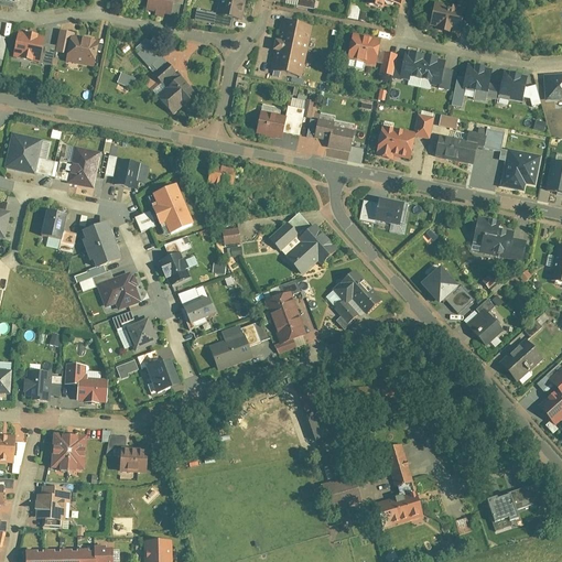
[(148,0),(146,9),(155,11),(154,14),(164,17),(165,13),(171,14),(173,0),(148,0)]
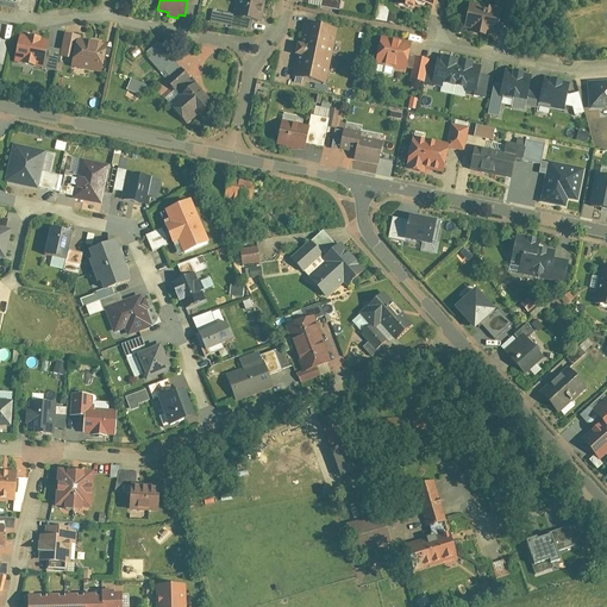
[(236,0),(232,16),(261,22),(266,0),(236,0)]
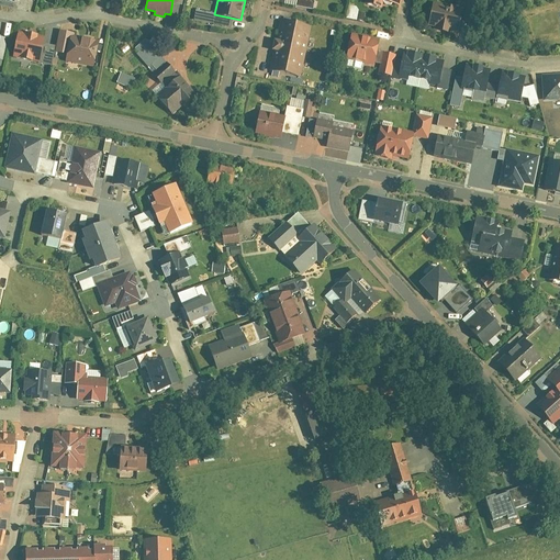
[(433,0),(427,25),(459,32),(465,7),(433,0)]
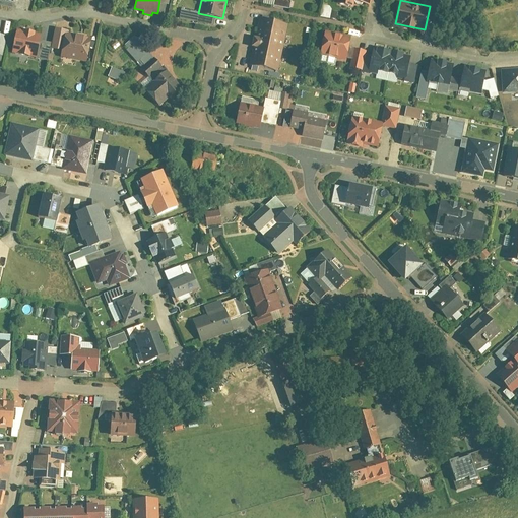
[(319,15),(327,17),(329,6),(320,4),(319,15)]
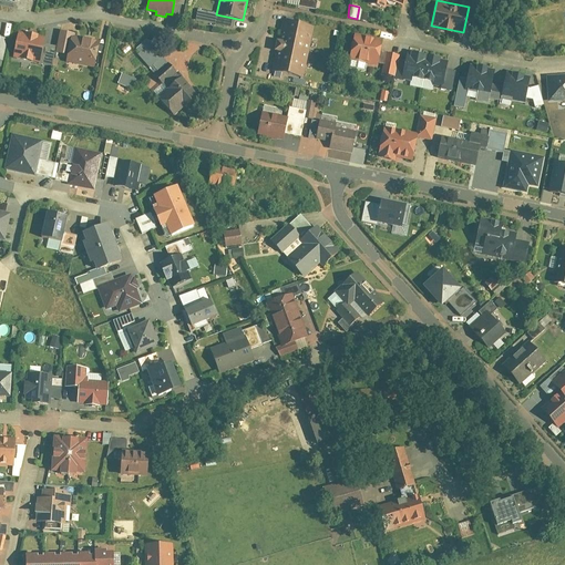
[(310,24),(278,20),(270,71),(302,75),(310,24)]
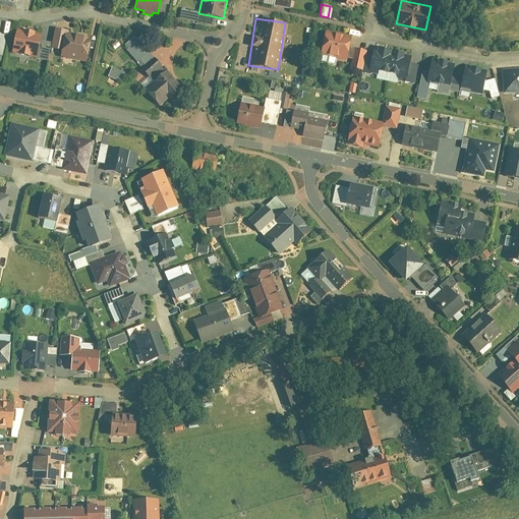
[(17,26),(11,51),(37,57),(42,39),(43,32),(17,26)]
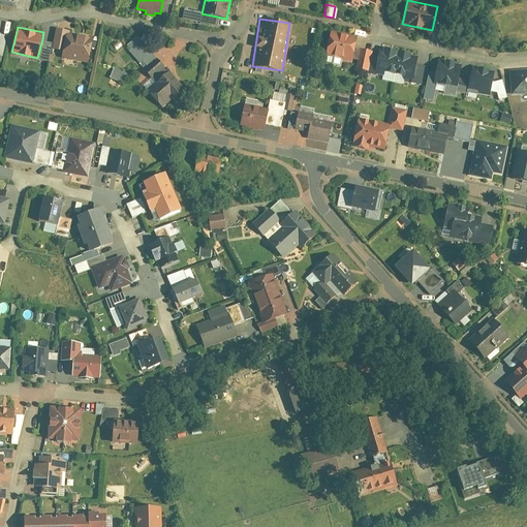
[(52,41),(51,48),(62,51),(61,57),(88,62),(93,37),(69,33),(70,30),(56,27),(52,41)]
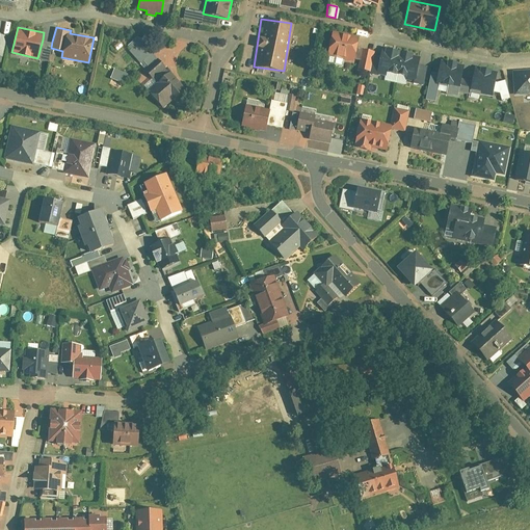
[(333,28),(325,55),(352,61),(360,35),(333,28)]
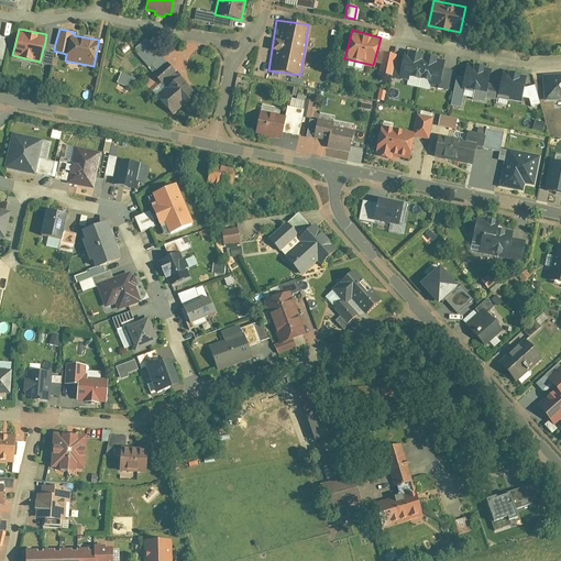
[(165,88),(154,97),(172,117),(199,92),(152,40),(135,54),(147,67),(152,64),(157,70),(153,75),(165,88)]
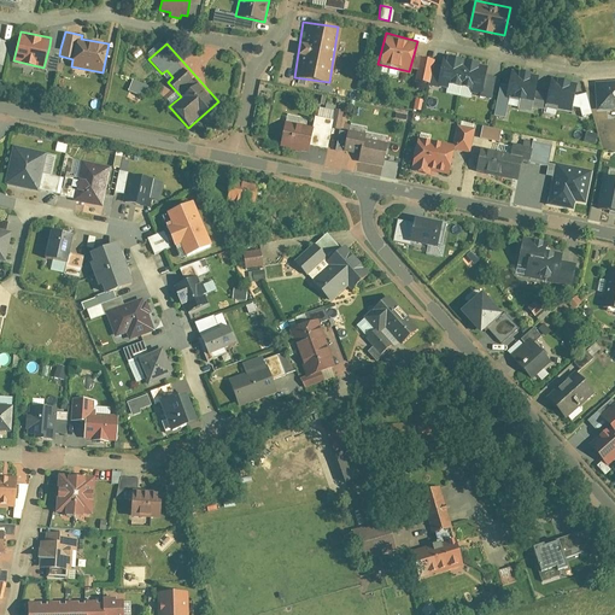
[(60,48),(50,46),(44,68),(56,71),(59,56),(60,48)]
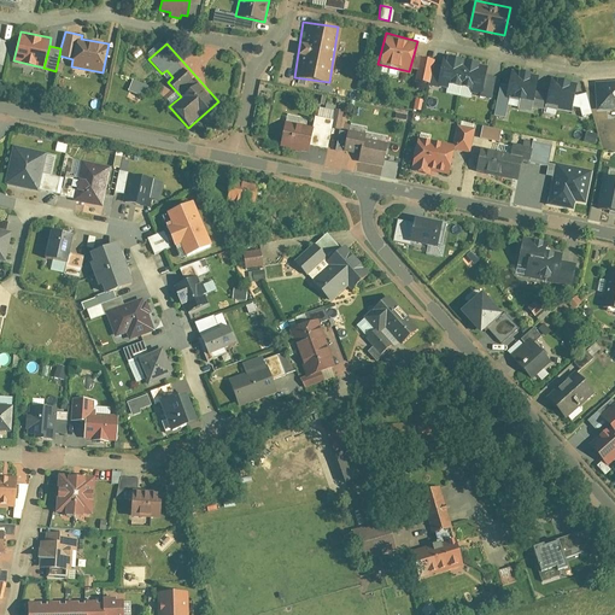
[(414,56),(410,80),(427,82),(431,58),(414,56)]
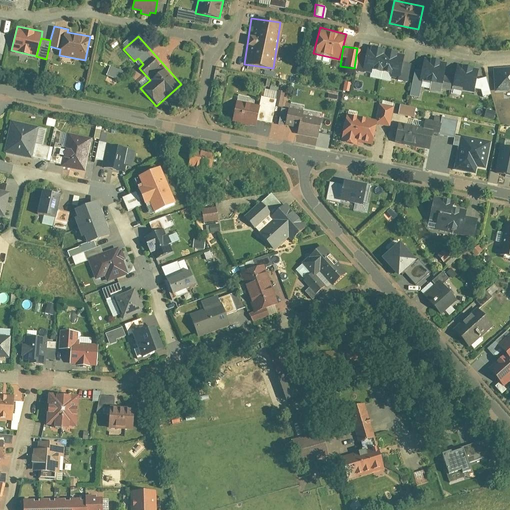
[(404,55),(366,47),(361,71),(398,79),(404,55)]
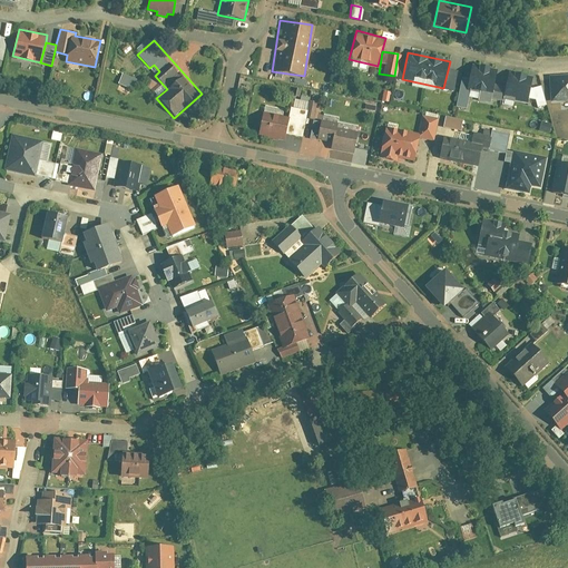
[(498,68),(473,62),(470,78),(468,87),(471,88),(480,90),(479,98),(491,100),(491,97),(495,82),(498,68)]
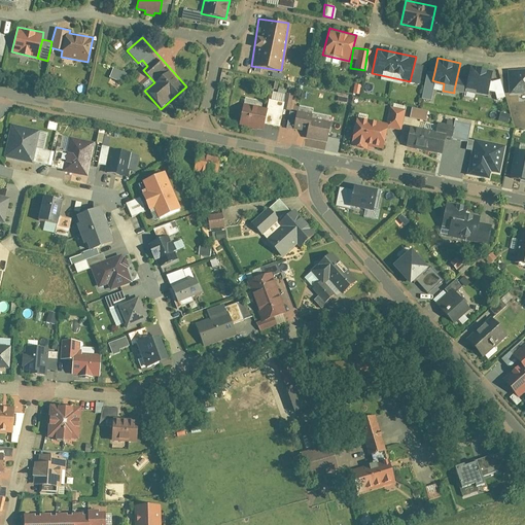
[(489,80),(491,70),(468,65),(466,78),(464,89),(486,94),(487,91),(489,80)]
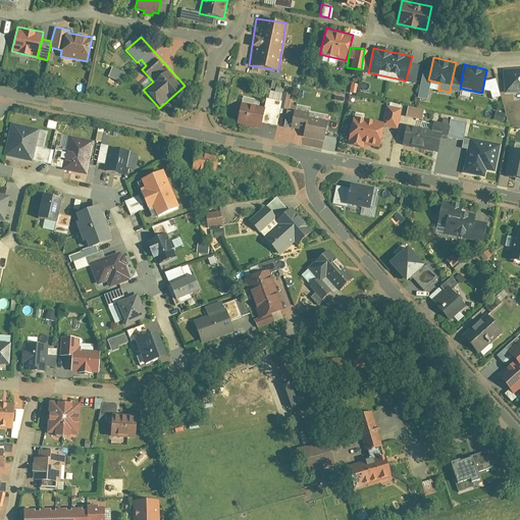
[(108,66),(106,78),(120,81),(122,70),(108,66)]
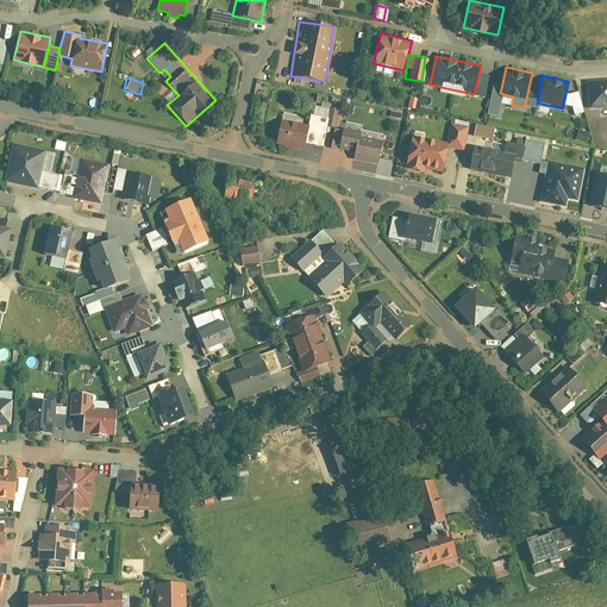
[(606,81),(587,82),(588,108),(606,106),(606,81)]
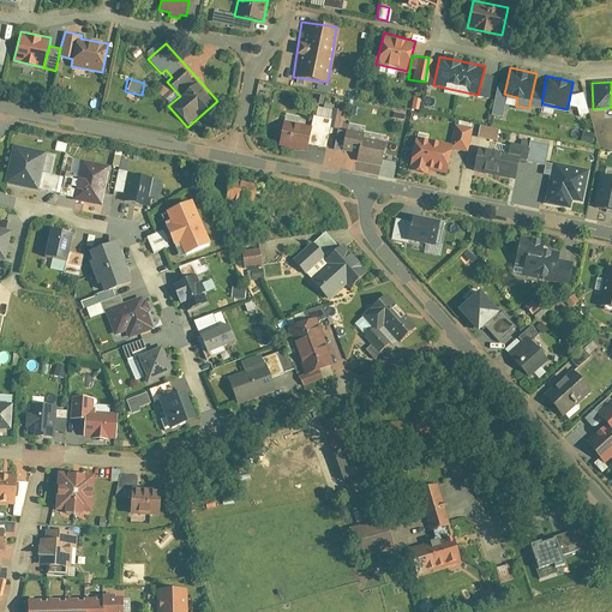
[(498,83),(492,113),(503,115),(508,95),(504,94),(507,84),(498,83)]
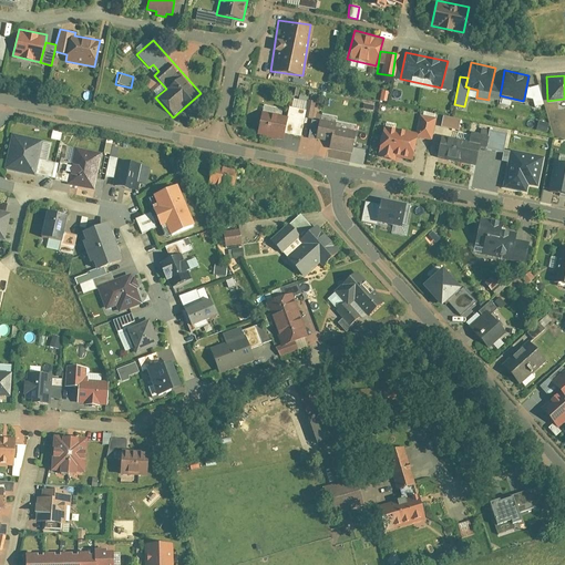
[(500,95),(502,84),(492,82),(489,96),(499,99),(500,95)]
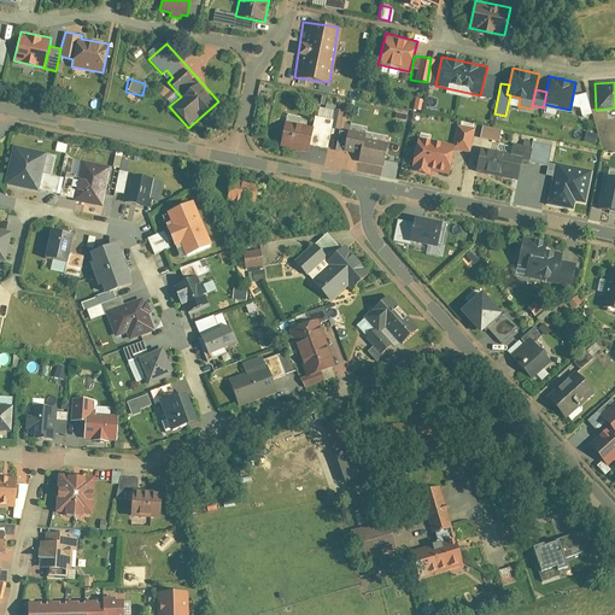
[(587,92),(573,94),(570,106),(580,106),(583,115),(591,113),(587,92)]
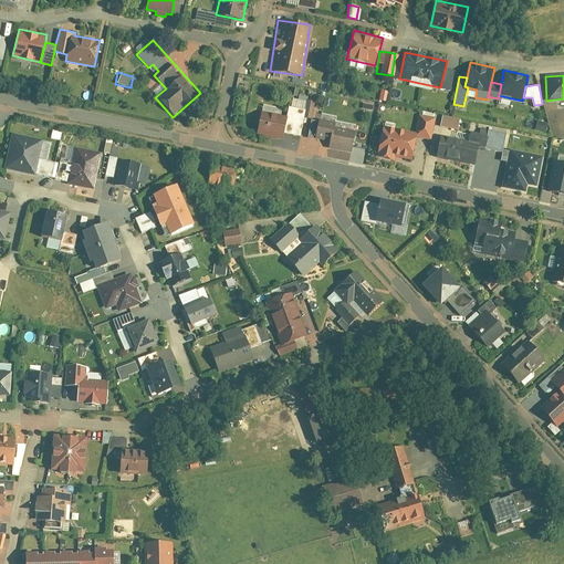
[(262,108),(257,133),(282,139),(283,132),(300,136),(306,108),(289,104),(286,114),(262,108)]
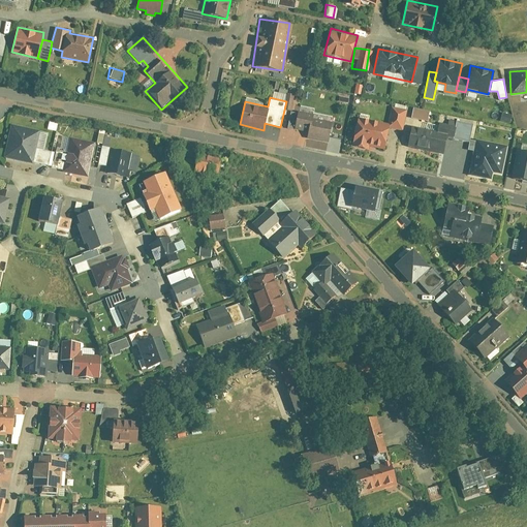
[(402,129),(405,109),(393,106),(390,123),(389,127),(402,129)]
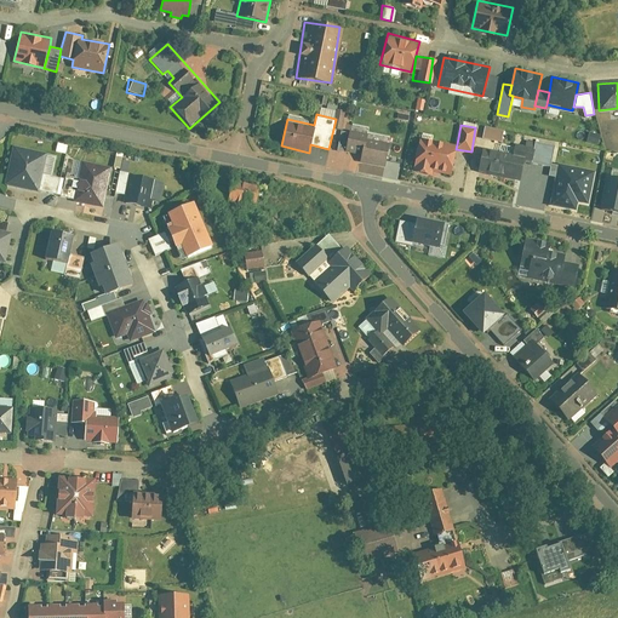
[(485,125),(482,137),(501,141),(503,129),(485,125)]
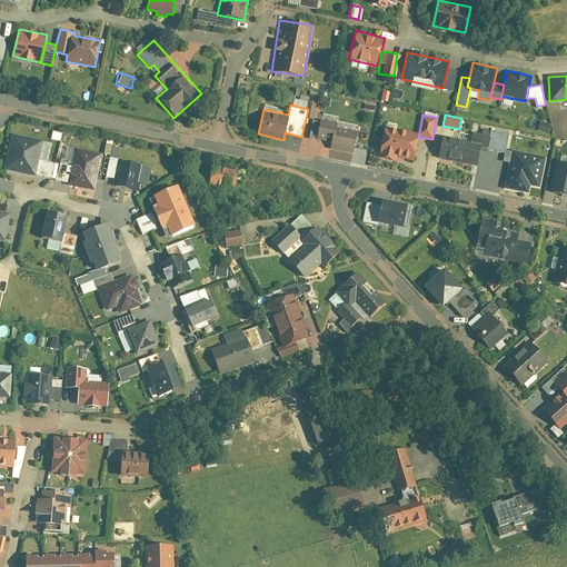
[(319,119),(315,137),(331,141),(330,147),(350,151),(355,130),(337,127),(338,122),(319,119)]
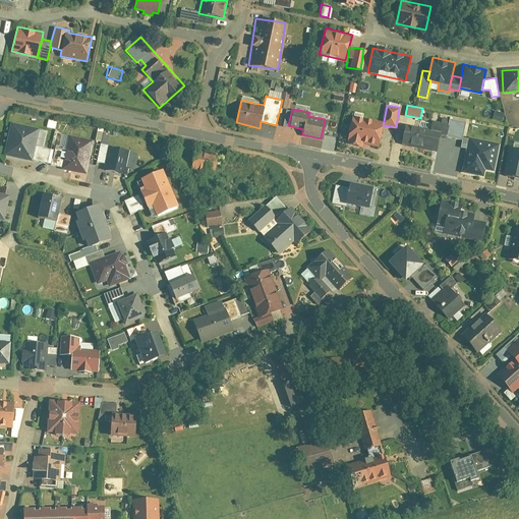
[(384,121),(353,116),(348,143),(361,146),(362,141),(380,145),(383,125),(384,121)]
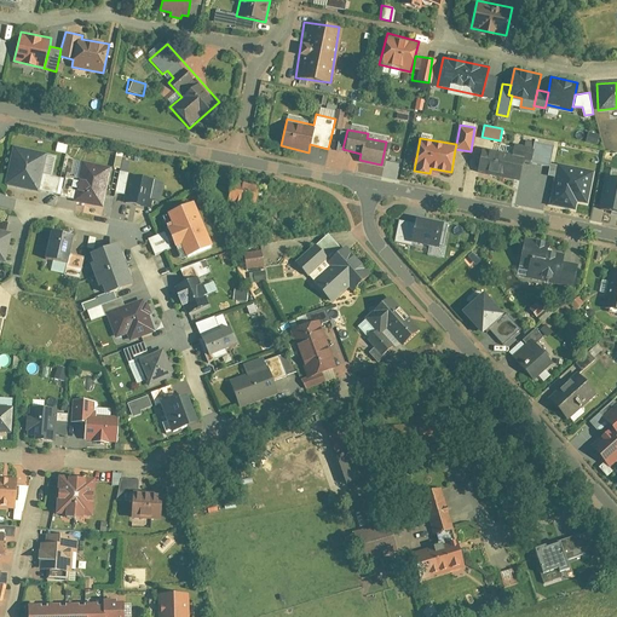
[(12,144),(4,183),(39,191),(47,151),(12,144)]
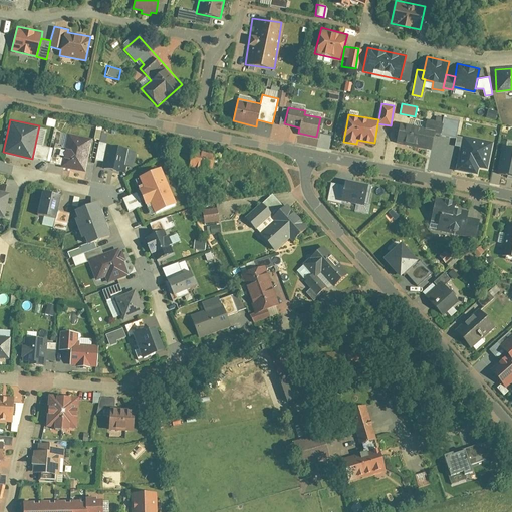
[(441,133),(443,122),(435,121),(427,119),(425,130),(434,131),(441,133)]
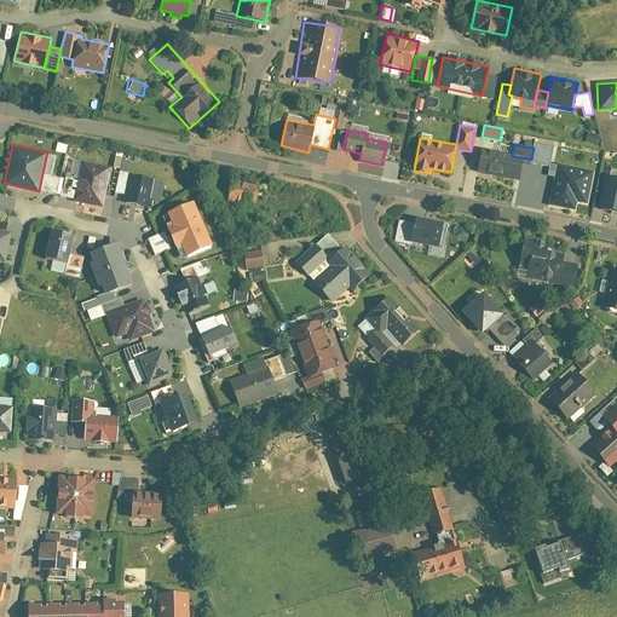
[(512,156),(483,149),(478,171),(519,179),(523,157),(512,156)]
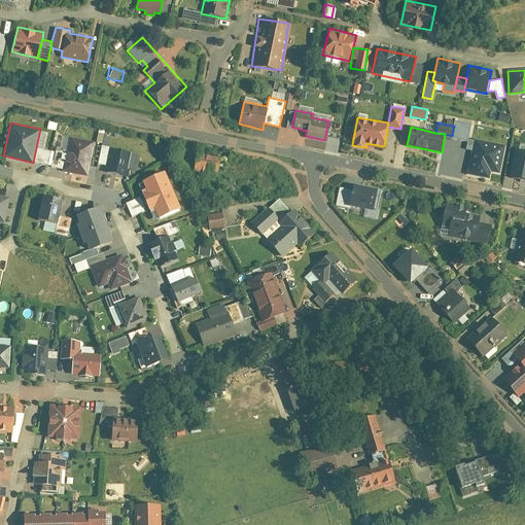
[(70,136),(63,170),(88,175),(94,141),(70,136)]
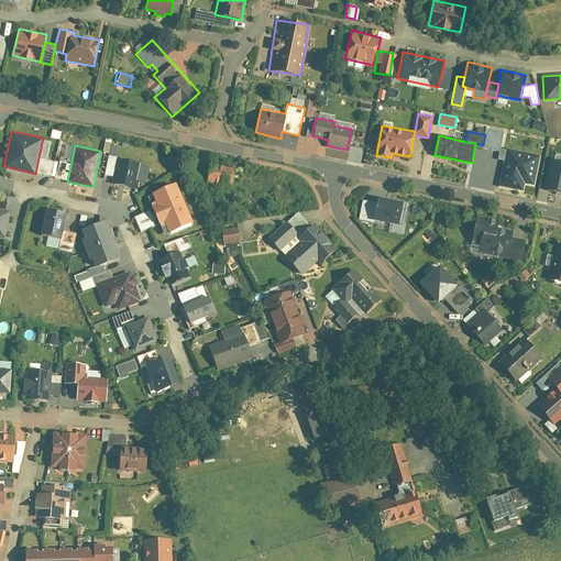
[(538,156),(506,150),(498,186),(520,189),(521,184),(532,186),(538,156)]
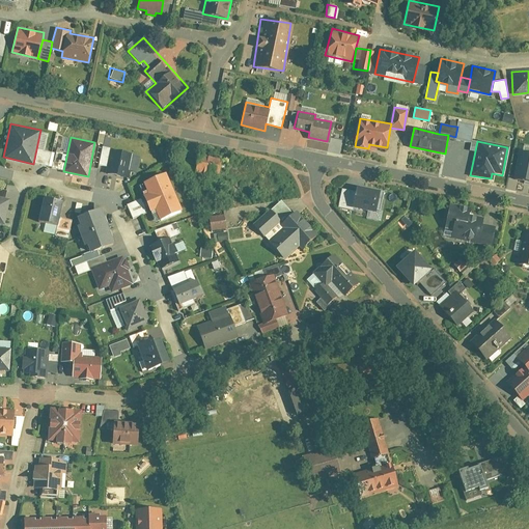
[(96,164),(104,165),(106,147),(99,146),(96,164)]
